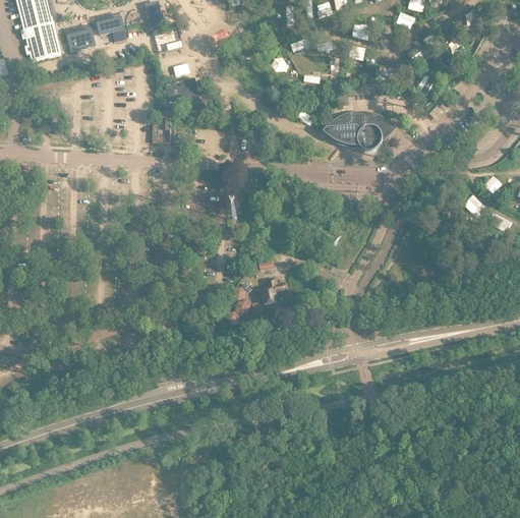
[(16,0),(23,30),(20,30),(22,39),(25,38),(27,45),(24,46),(26,54),(30,53),(32,61),(44,58),(46,58),(61,54),(52,16),(50,9),(47,0),(16,0)]
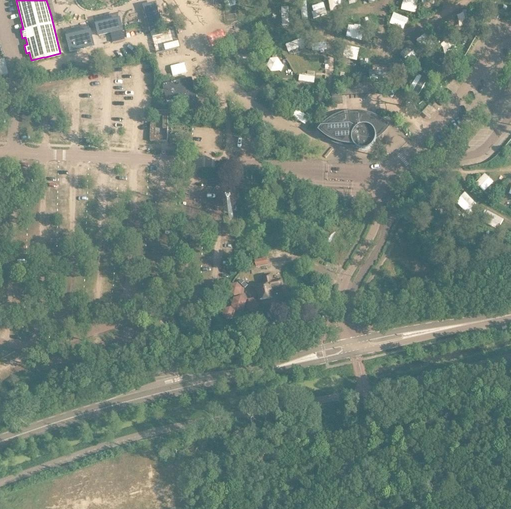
[(156,4),(144,7),(151,31),(152,35),(153,35),(162,33),(159,17),(156,4)]
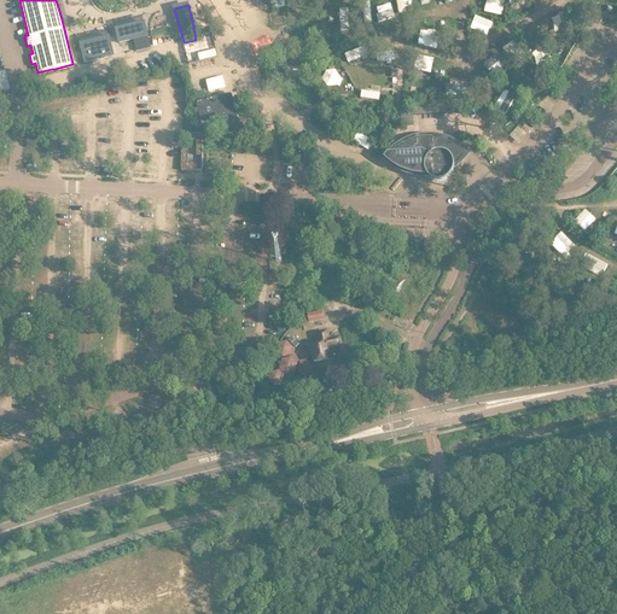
[(144,19),(115,27),(118,42),(147,35),(144,19)]
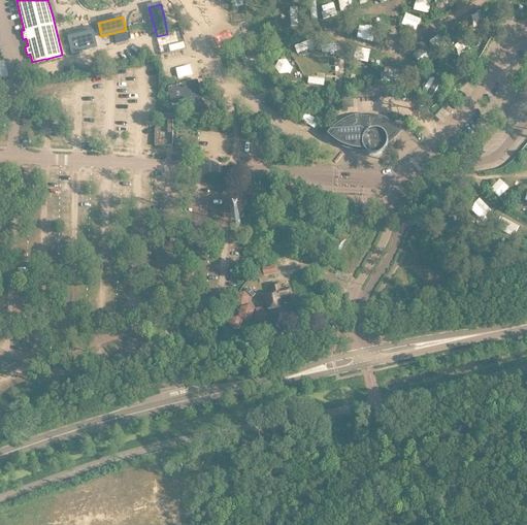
[(93,29),(68,35),(70,48),(96,42),(93,29)]
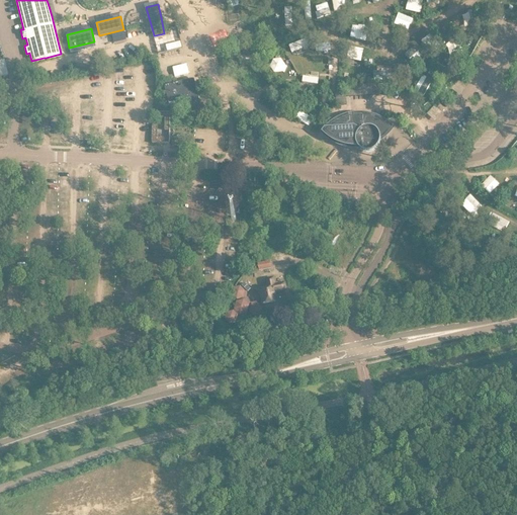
[(190,78),(164,85),(168,102),(188,97),(191,110),(199,108),(196,95),(194,95),(190,78)]
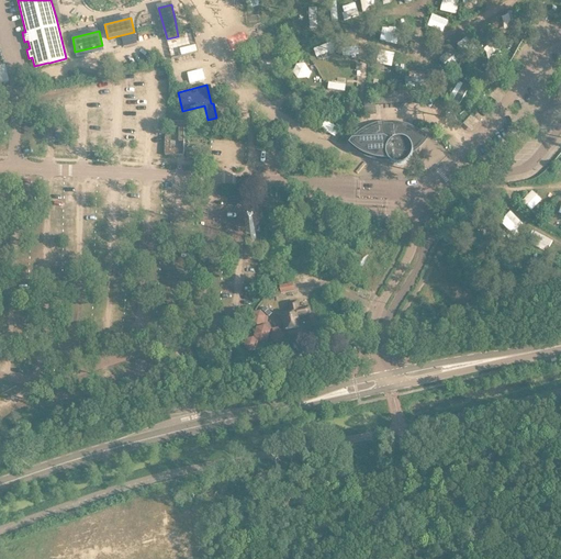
[(376,111),(374,99),(363,99),(365,112),(376,111)]
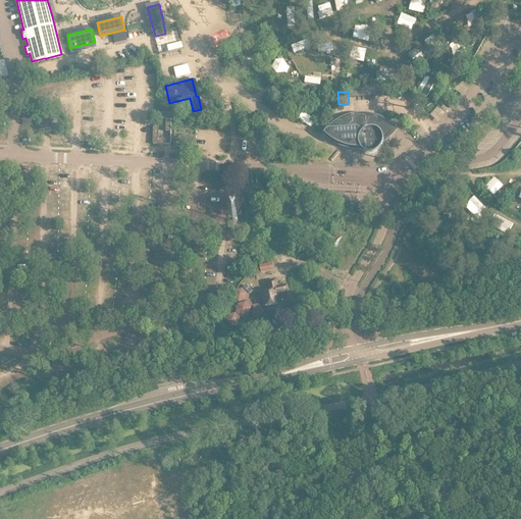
[(375,150),(376,149),(377,148),(378,147),(379,145),(380,145),(380,144),(380,143),(380,142),(381,141),(381,140),(381,139),(380,138),(383,136),(386,134),(388,131),(392,127),(388,125),(385,122),(382,120),(379,119),(376,117),(372,116),(369,115),(365,115),(362,114),(358,115),(355,115),(351,116),(348,117),(345,118),(342,120),(339,122),(335,124),(332,126),(330,130),(328,132),(331,135),(333,137),(336,139),(340,141),(344,143),(347,144),(350,145),(354,145),(358,145),(361,145),(362,146),(363,148),(364,149),(366,150),(367,150),(368,150),(369,151),(370,151),(372,150),(373,150),(375,150)]
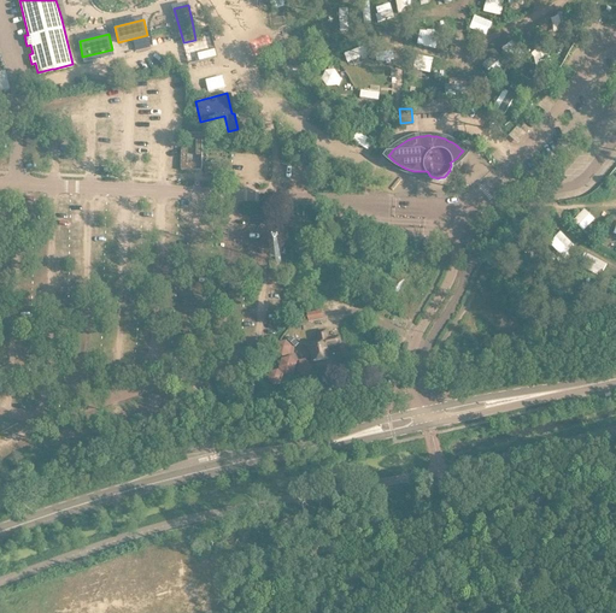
[(324,318),(323,311),(309,314),(310,322),(324,318)]
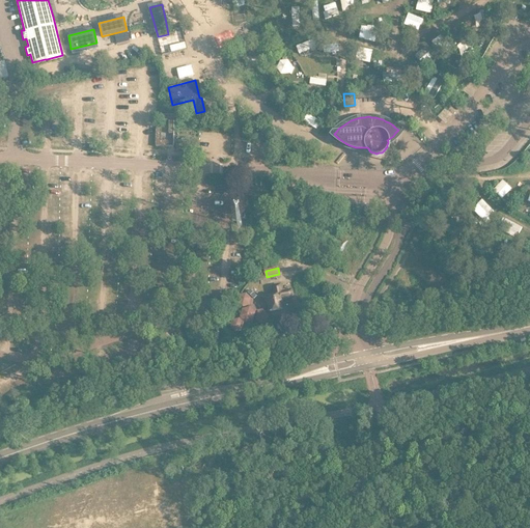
[(282,307),(282,298),(293,296),(291,288),(282,289),(280,284),(273,285),(274,294),(268,296),(269,309),(282,307)]
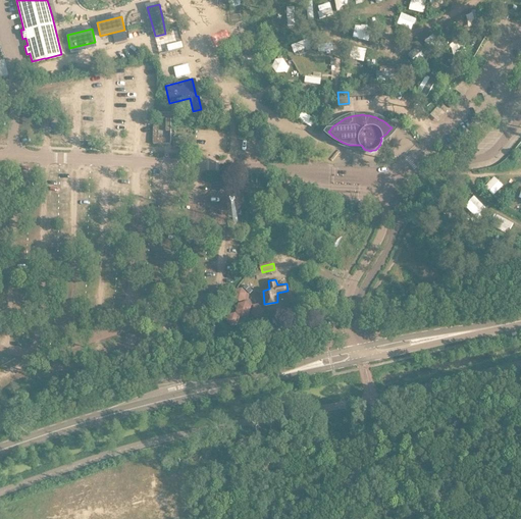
[(244,297),(245,292),(246,292),(241,288),(236,289),(233,295),(238,299),(244,297)]
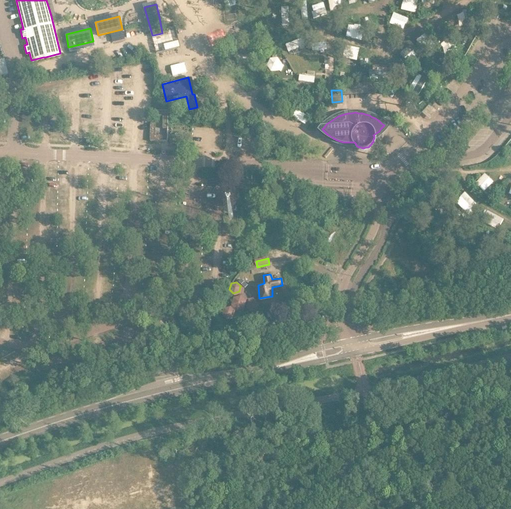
[(245,300),(241,295),(234,297),(232,303),(236,308),(243,307),(245,300)]
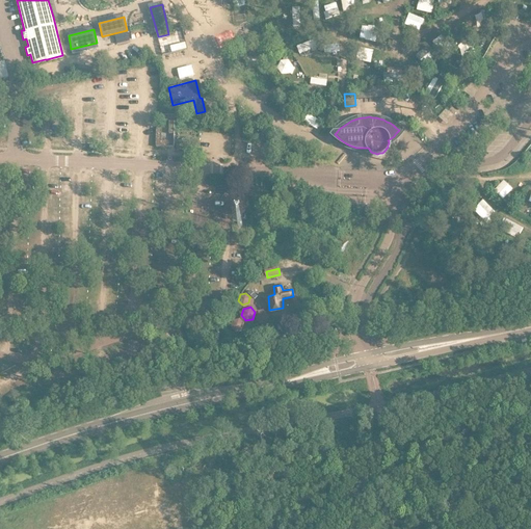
[(264,311),(259,312),(258,312),(257,318),(261,323),(267,322),(268,316),(264,311)]
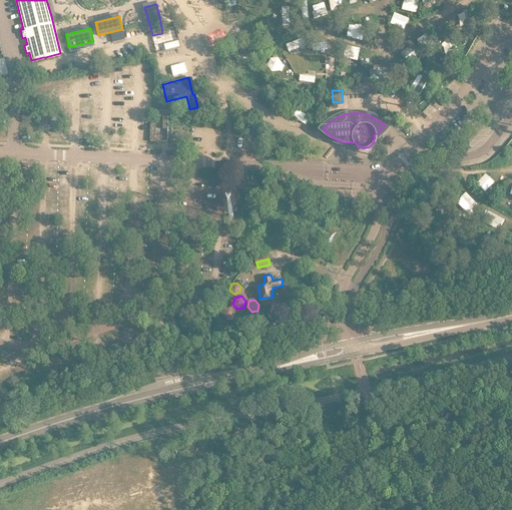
[(234,311),(230,306),(224,308),(222,314),(226,318),(232,317),(234,311)]
